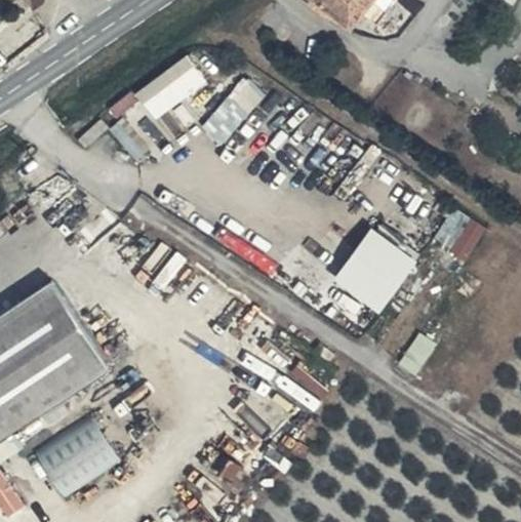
[(361,23),(379,0),(296,0),(347,40),(361,23)]
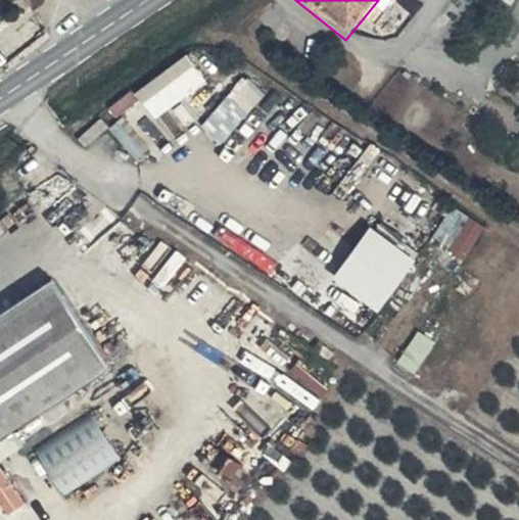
[(397,4),(392,0),(378,0),(360,22),(372,35),(397,4)]
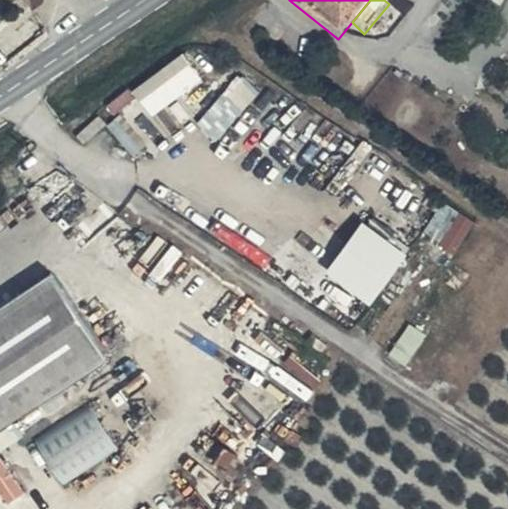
[(181,53),(131,91),(151,117),(201,80),(181,53)]
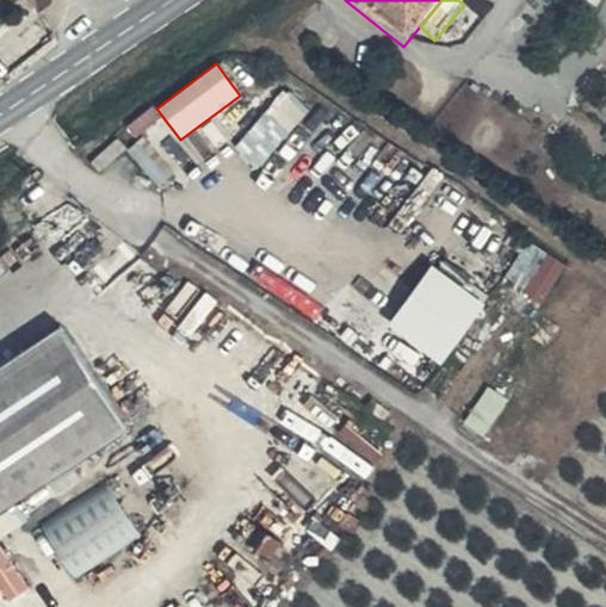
[(283,91),(234,148),(257,168),(305,111),(283,91)]
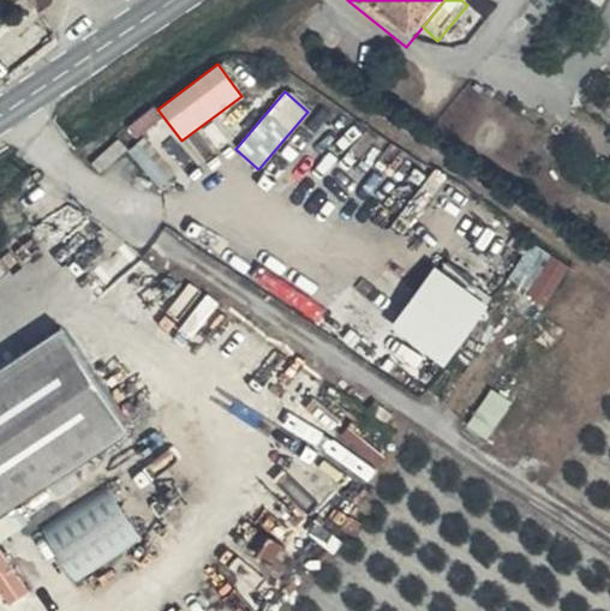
[(518,282),(538,295),(566,255),(545,241),(518,282)]
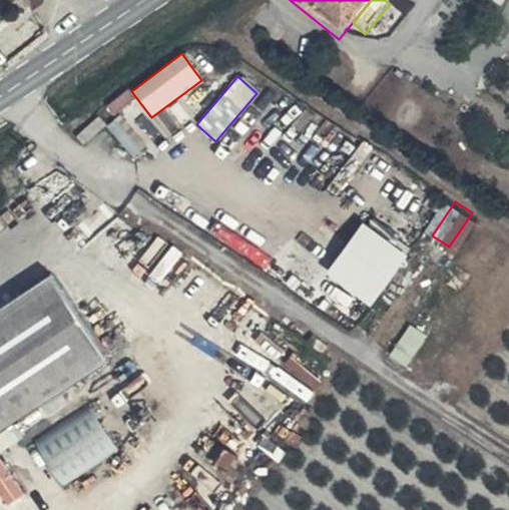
[(449,246),(464,257),(487,223),(472,212),(449,246)]
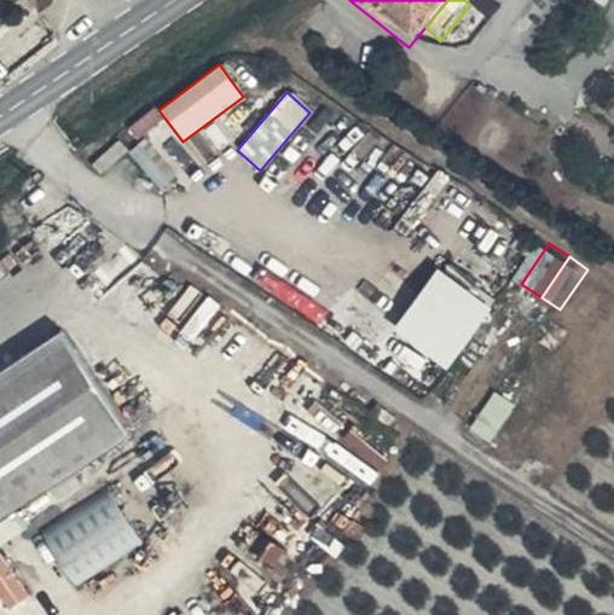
[(484,318),(432,282),(394,335),(446,371),(484,318)]
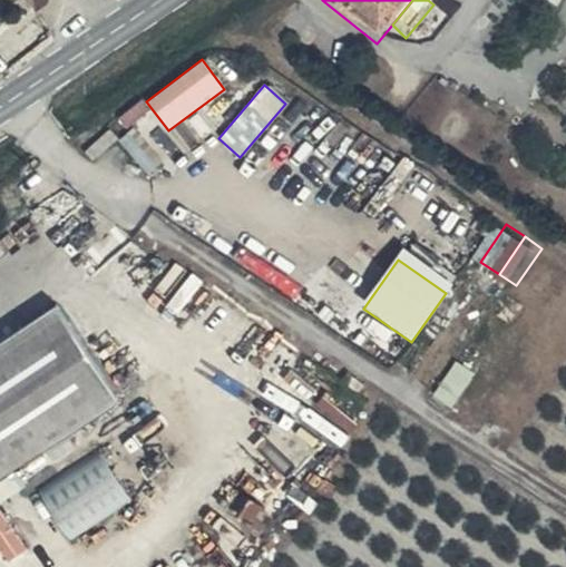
[(52,308),(0,342),(0,484),(118,407),(52,308)]
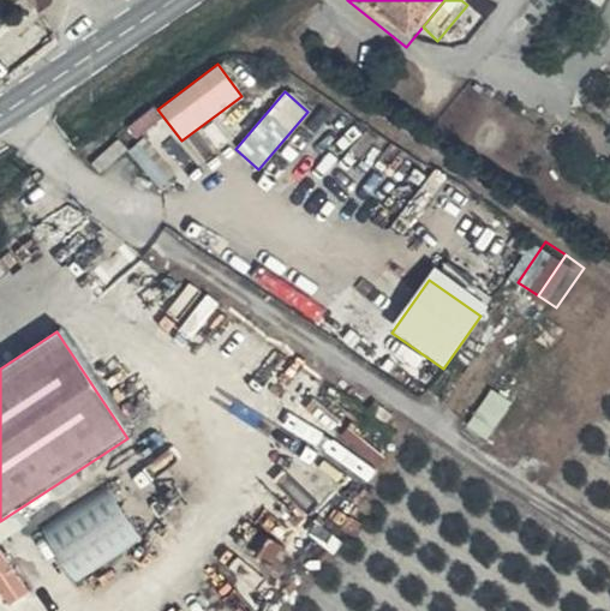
[(41,527),(71,582),(142,544),(113,490),(41,527)]
